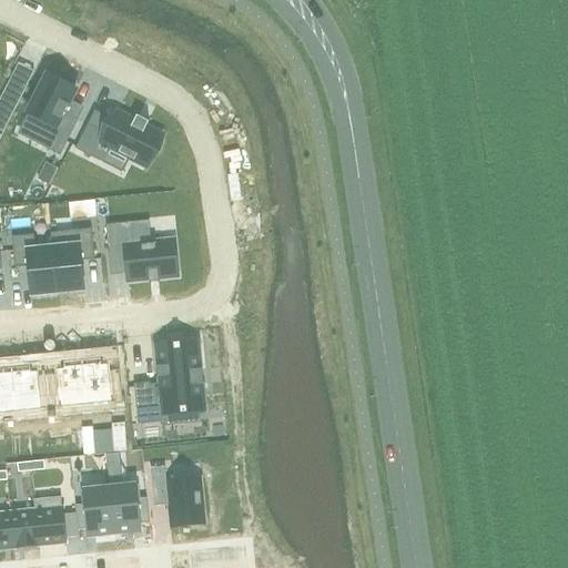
[(53,74),(27,124),(56,140),(50,148),(66,156),(82,127),(67,119),(82,90),(53,74)]
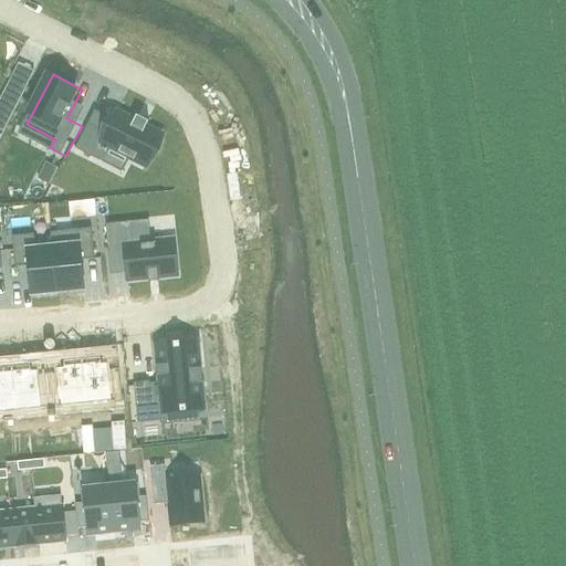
[(0,129),(4,132),(24,92),(10,85),(0,104),(0,129)]
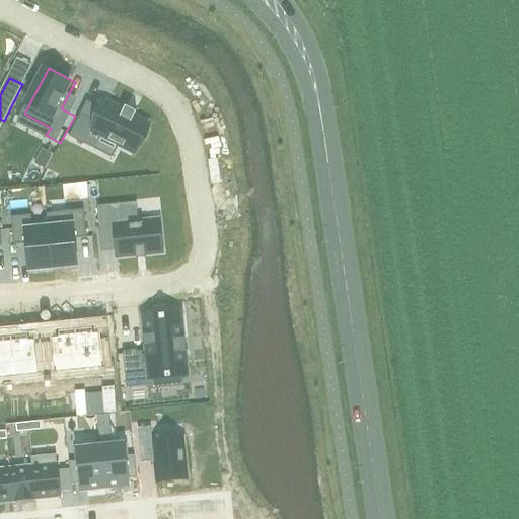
[(83,108),(70,134),(86,142),(93,127),(125,143),(139,114),(102,95),(93,114),(83,108)]
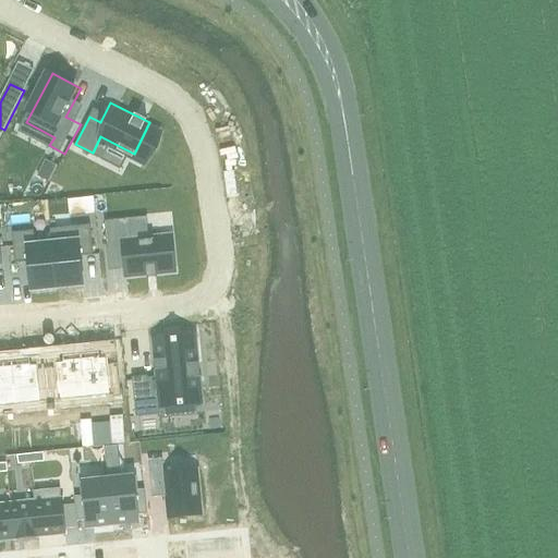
[(49,182),(57,166),(46,160),(37,177),(49,182)]
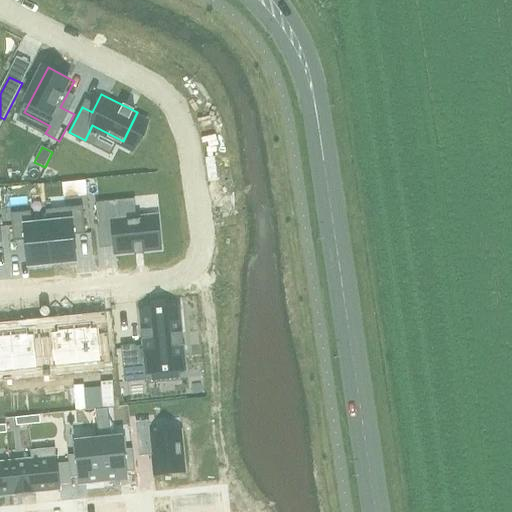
[(105,210),(93,212),(96,240),(108,238),(110,258),(149,254),(146,222),(106,226),(105,210)]
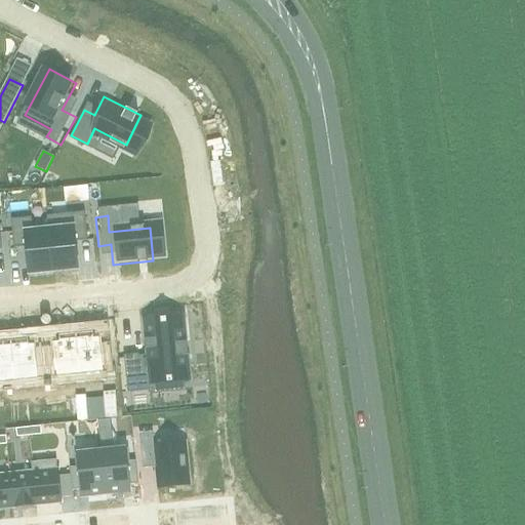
[(74,232),(49,235),(53,271),(78,269),(76,248),(87,247),(85,223),(73,224),(74,232)]
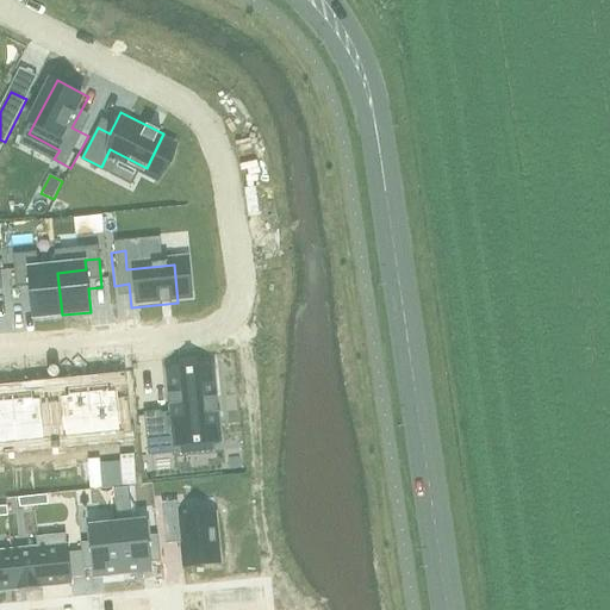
[(29,266),(14,267),(18,296),(31,294),(33,318),(62,315),(57,273),(29,275),(29,266)]
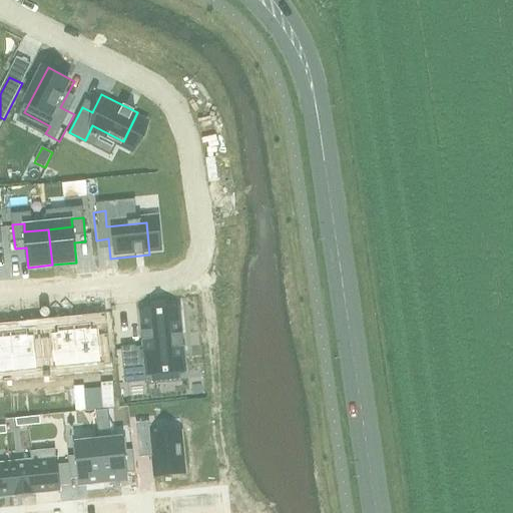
[(128,317),(130,337),(106,339),(109,366),(132,364),(133,372),(169,368),(164,313),(128,317)]
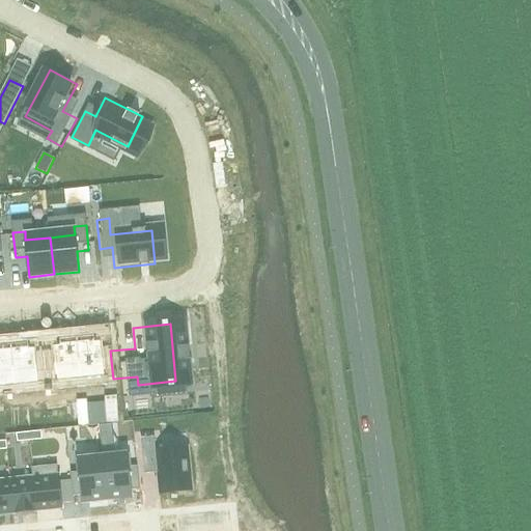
[(92,333),(77,334),(81,378),(105,375),(103,355),(101,335),(92,335),(92,333)]
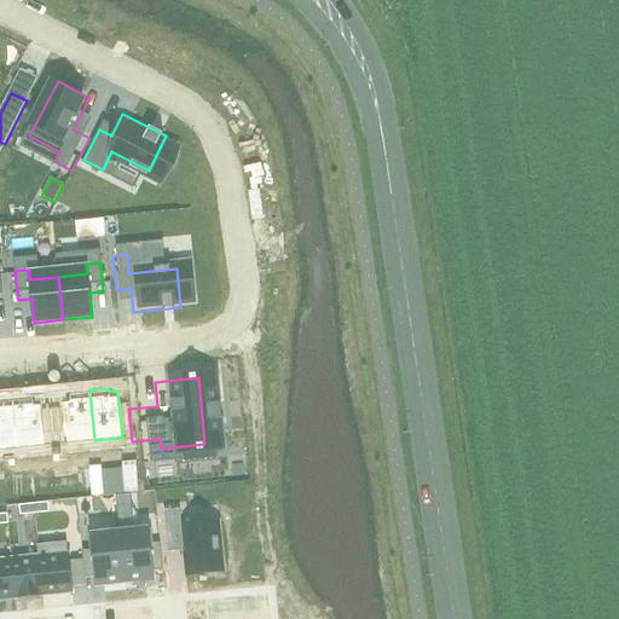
[(71,395),(62,397),(65,420),(67,444),(94,440),(90,389),(71,392),(71,395)]
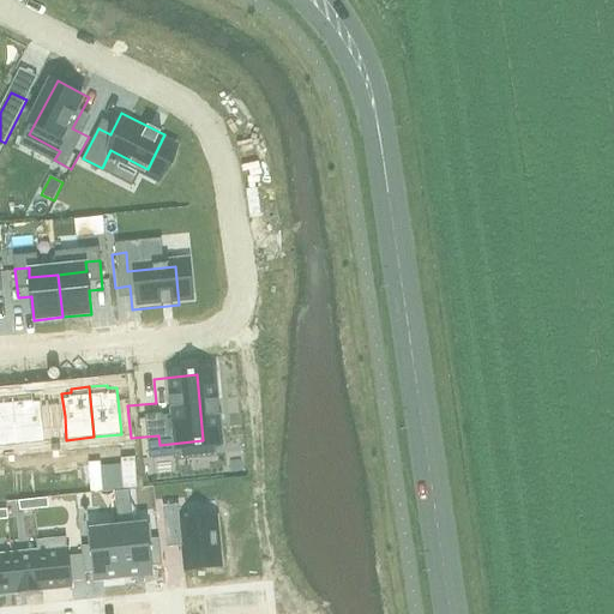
[(30,392),(13,395),(18,445),(44,443),(43,419),(41,395),(31,396),(30,392)]
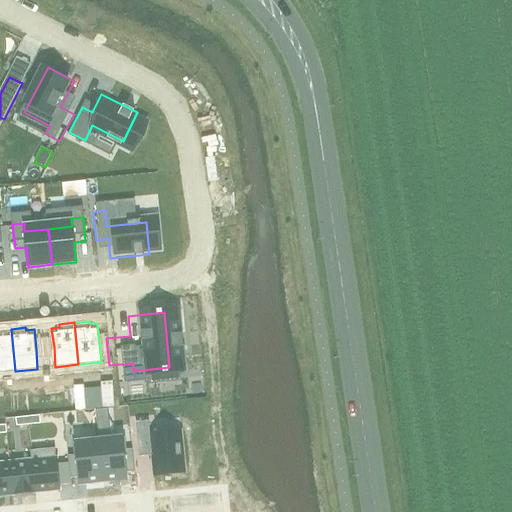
[(0,372),(15,371),(11,329),(0,329),(0,372)]
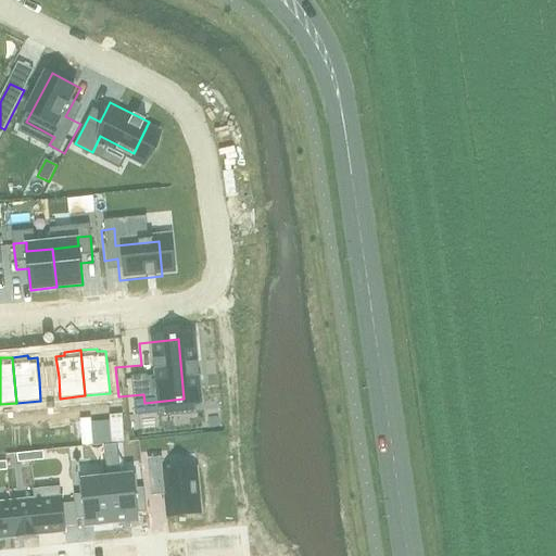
[(105,457),(118,456),(117,444),(104,445),(105,457)]
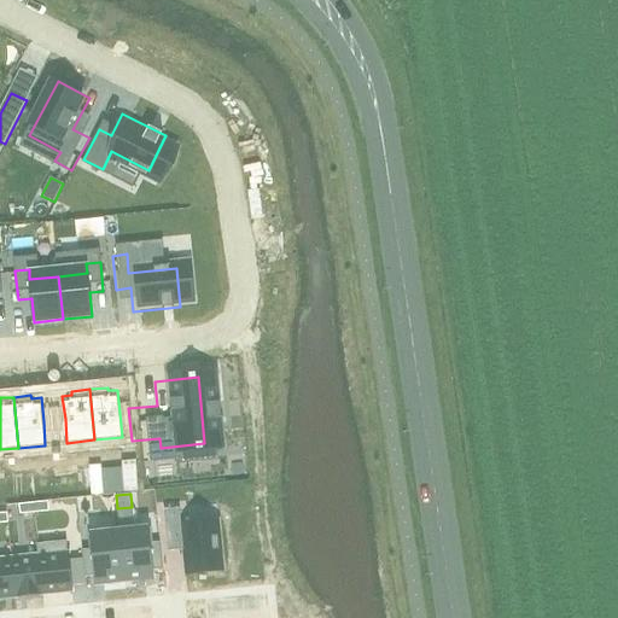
[(35,513),(48,512),(47,501),(34,503),(35,513)]
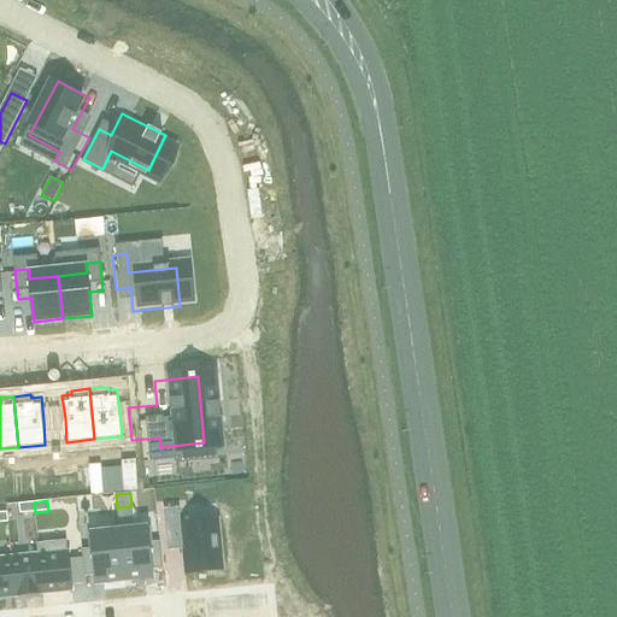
[(35,512),(34,503),(19,504),(21,515),(35,512)]
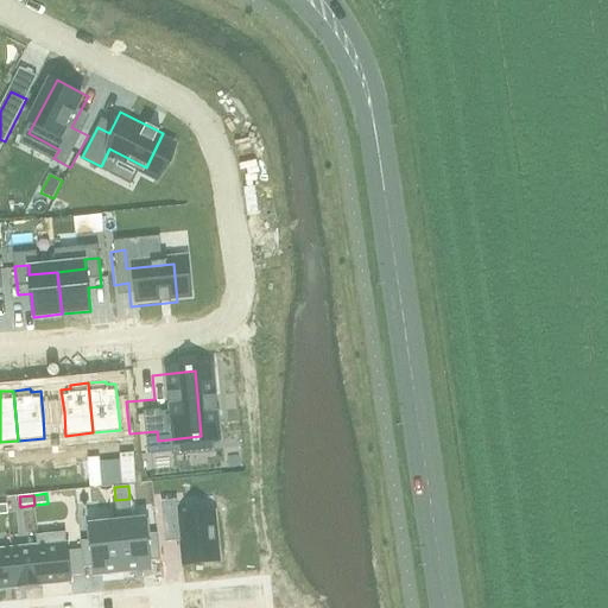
[(215,521),(187,524),(185,514),(172,515),(175,544),(188,543),(190,567),(219,563),(215,521)]
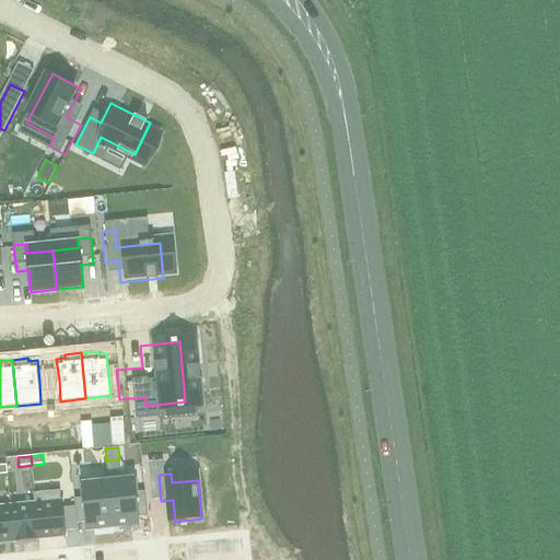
[(133,479),(107,482),(112,526),(138,524),(133,479)]
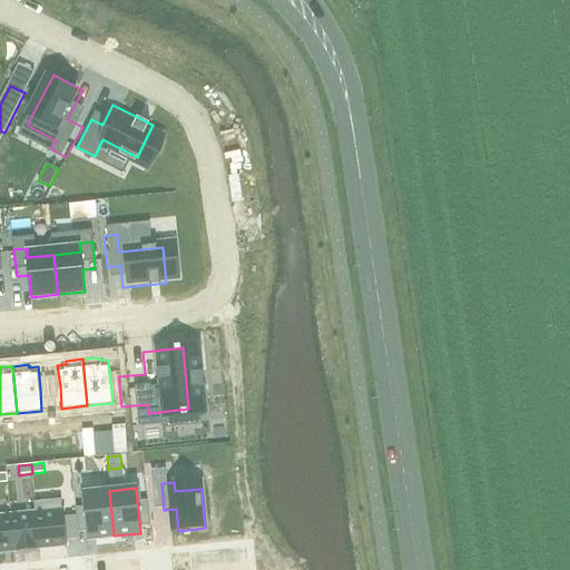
[(88,539),(114,536),(109,491),(84,493),(88,539)]
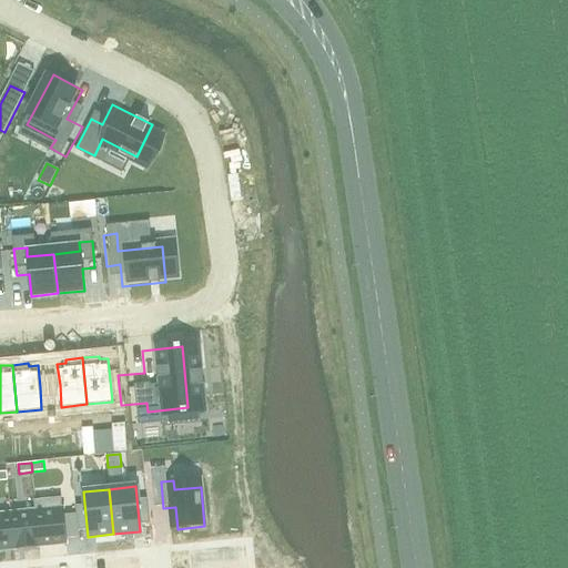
[(51,506),(54,545),(79,543),(74,503),(51,506)]
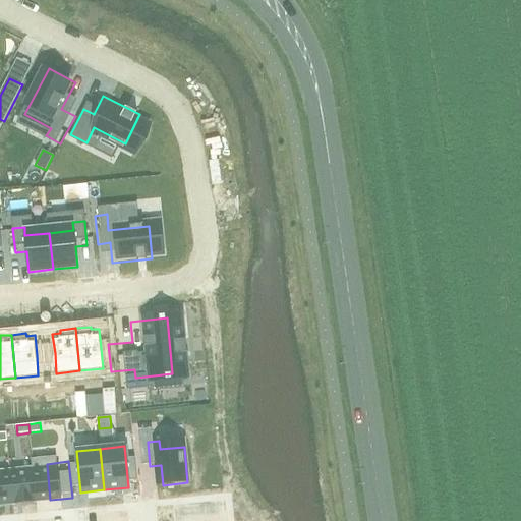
[(50,500),(47,464),(25,466),(29,502),(50,500)]
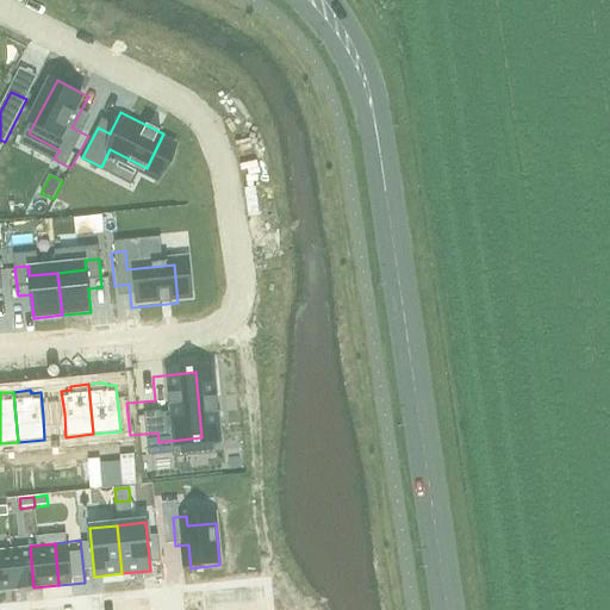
[(30,546),(5,548),(8,590),(33,587),(30,546)]
